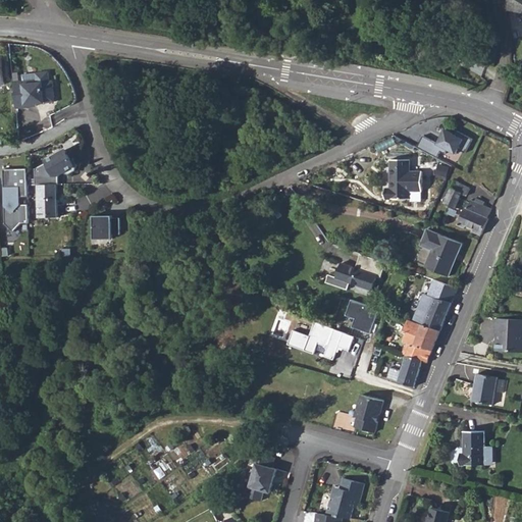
[(504,0),(504,14),(519,18),(521,10),(506,0),(504,0)]
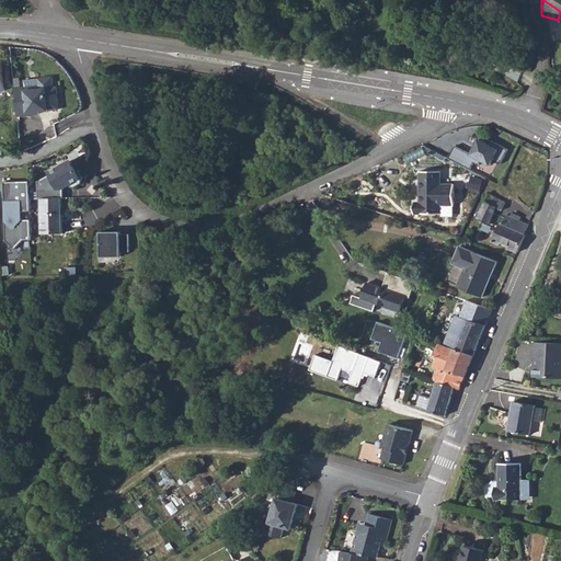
[(34,87),(13,90),(16,116),(39,114),(38,111),(48,110),(48,105),(58,104),(56,87),(53,87),(52,78),(38,79),(38,86),(39,89),(34,90),(34,87)]
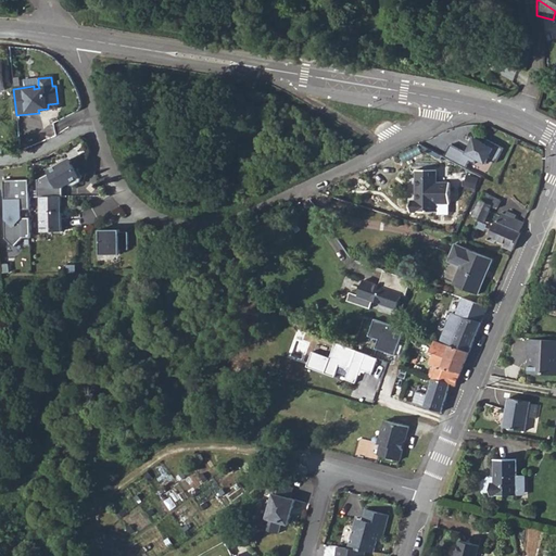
[(503,150),(487,140),(484,143),(475,138),(467,153),(452,146),(445,156),(467,168),(470,163),(475,165),(478,160),(487,164),(489,160),(496,163),(503,150)]
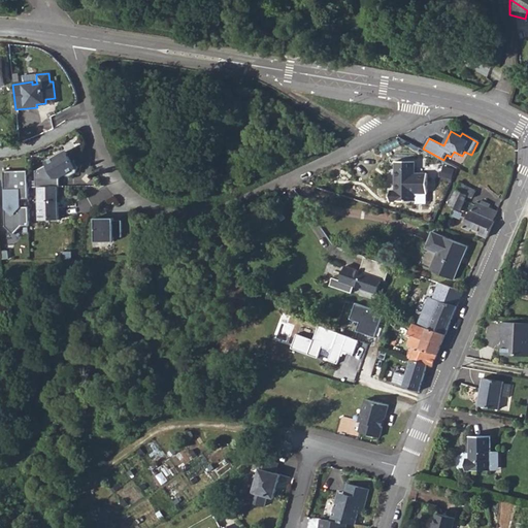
[(72,176),(80,172),(81,166),(78,160),(75,161),(70,151),(48,162),(50,164),(38,170),(38,187),(58,186),(63,186),(63,176),(67,174),(72,176)]
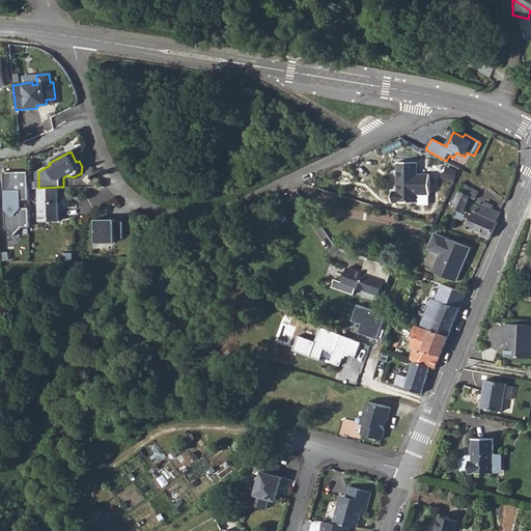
[(392,202),(417,203),(417,195),(429,195),(430,175),(417,175),(417,163),(397,163),(397,192),(392,192),(392,202)]
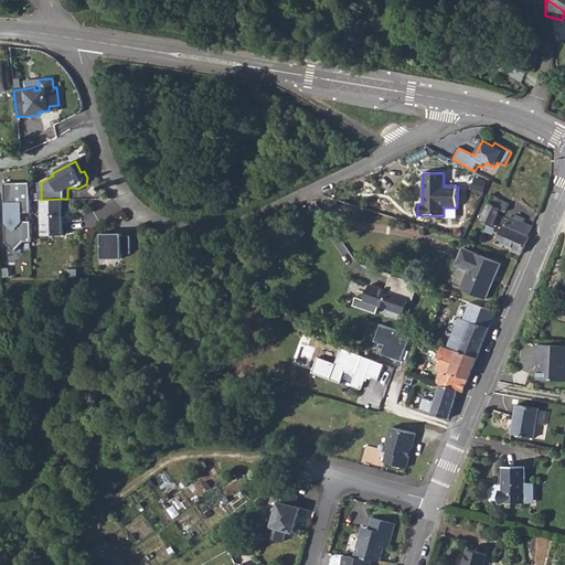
[(480,189),(487,192),(491,181),(484,178),(480,189)]
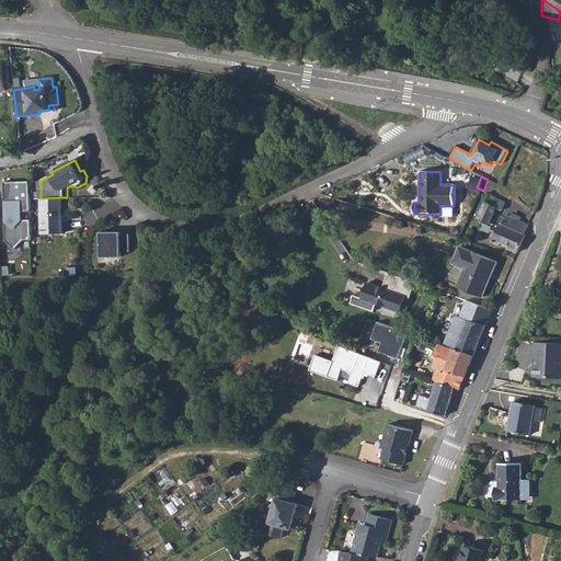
[(31,213),(30,182),(3,183),(4,210),(9,210),(9,220),(4,220),(6,243),(14,251),(23,242),(31,242),(31,235),(31,221),(22,221),(22,214),(31,213)]
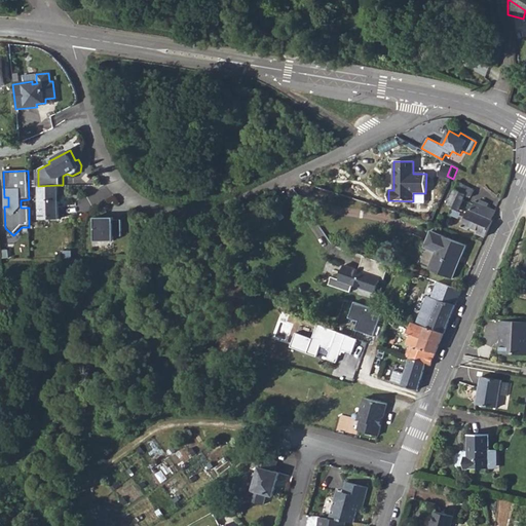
[(449,204),(460,210),(466,195),(473,197),(476,190),(459,183),(449,204)]
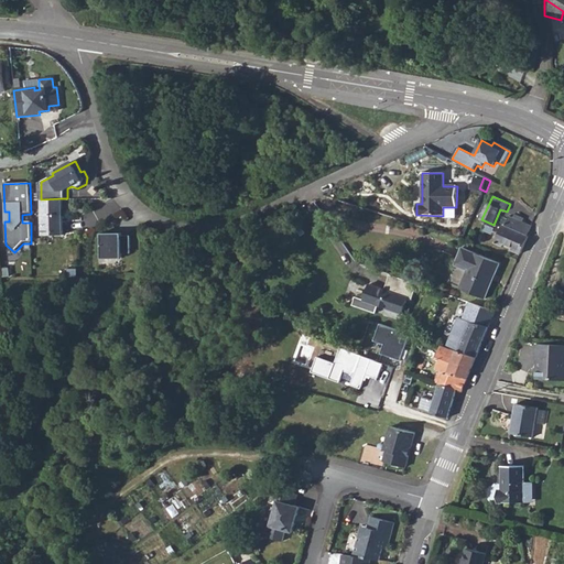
[(41,199),(41,224),(41,235),(63,235),(62,198),(41,199)]
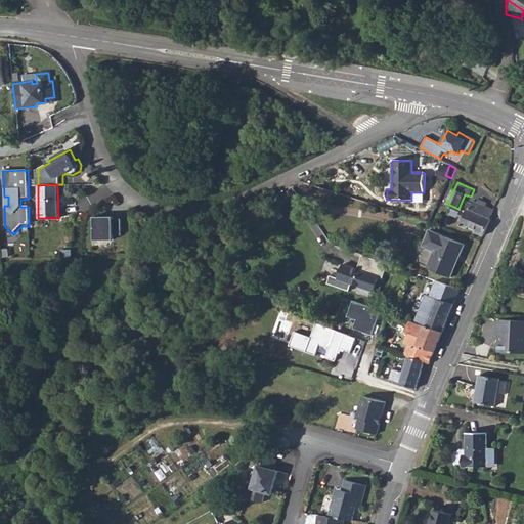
[(460,225),(485,235),(492,219),(491,219),(495,210),(474,201),(472,204),(470,203),(460,225)]
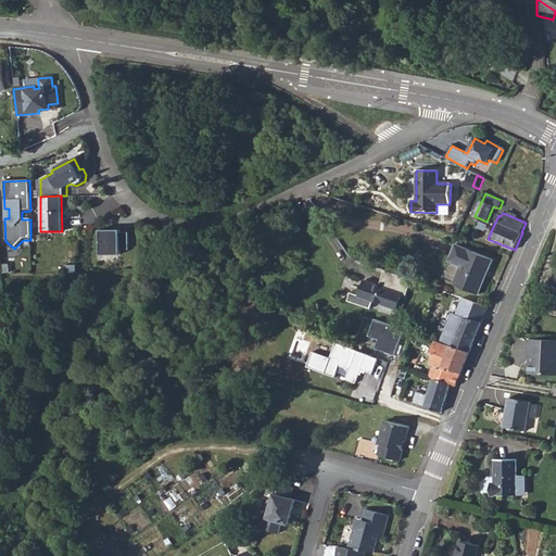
[(30,232),(40,231),(40,220),(32,220),(30,232)]
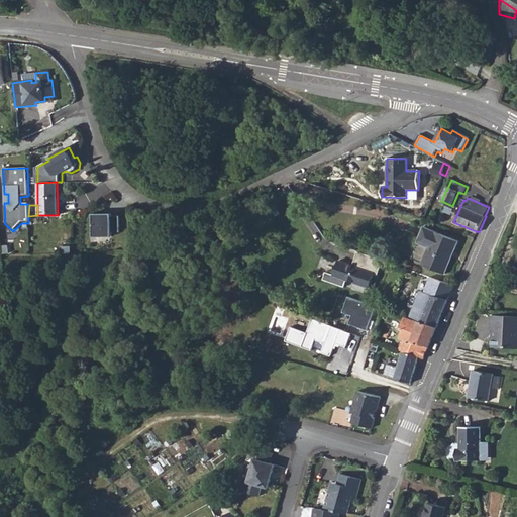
[(443,212),(451,216),(453,209),(445,206),(443,212)]
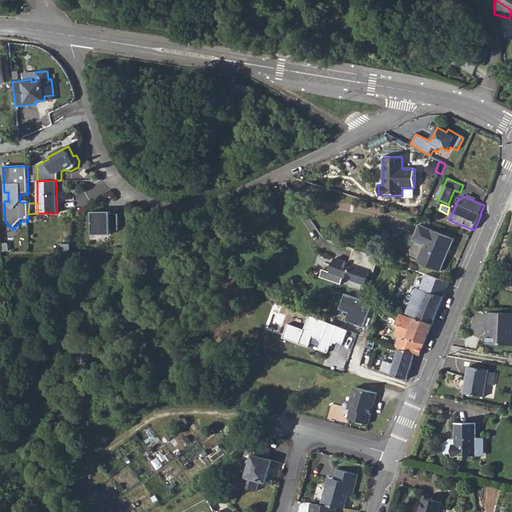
[(103,210),(92,210),(91,233),(110,233),(110,228),(118,229),(119,212),(111,212),(102,212),(103,210)]
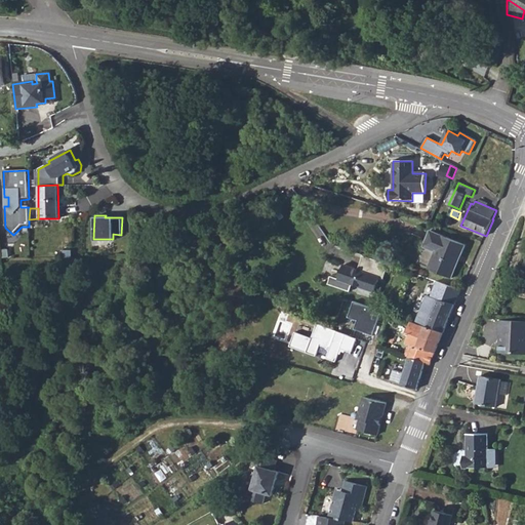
[(428,269),(452,280),(467,247),(433,232),(425,248),(435,252),(428,269)]
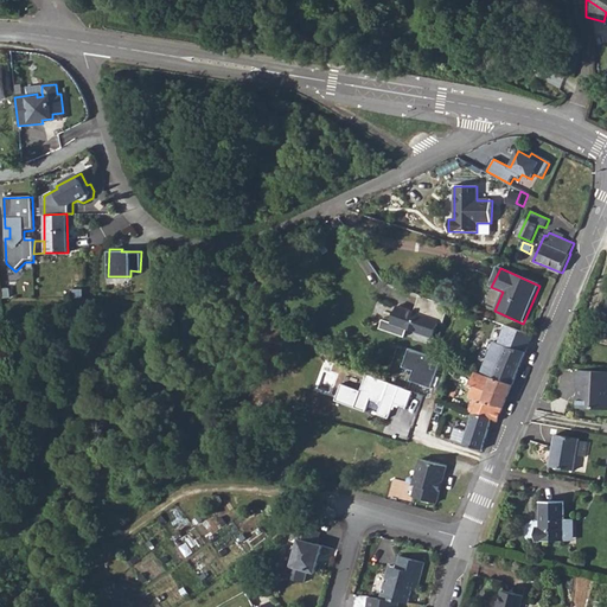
[(397,306),(391,321),(383,319),(381,328),(406,337),(408,328),(434,338),(439,321),(443,323),(449,306),(420,295),(414,312),(397,306)]
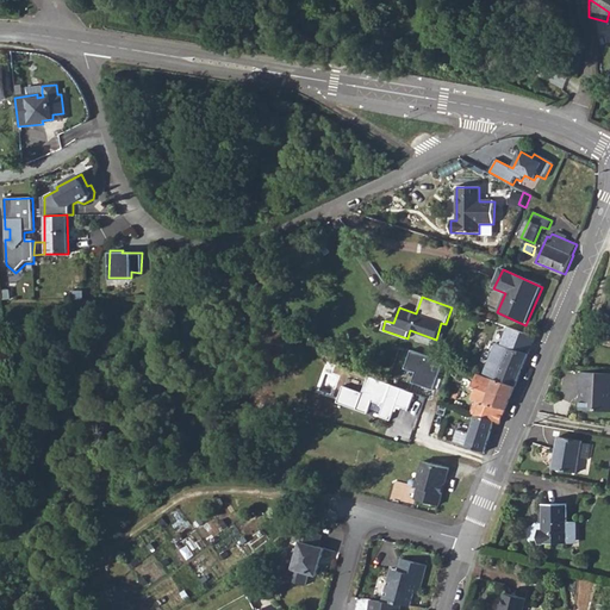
[(503,325),(496,343),(500,344),(508,327),(503,325)]
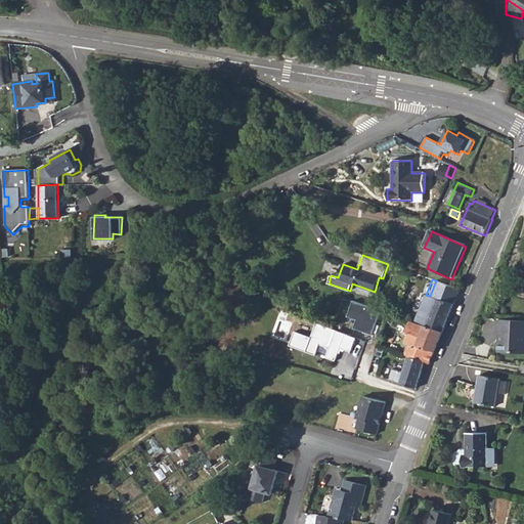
[(416,320),(427,325),(443,332),(454,303),(461,290),(436,280),(430,296),(426,295),(424,299),(418,297),(413,309),(419,311),(416,320)]
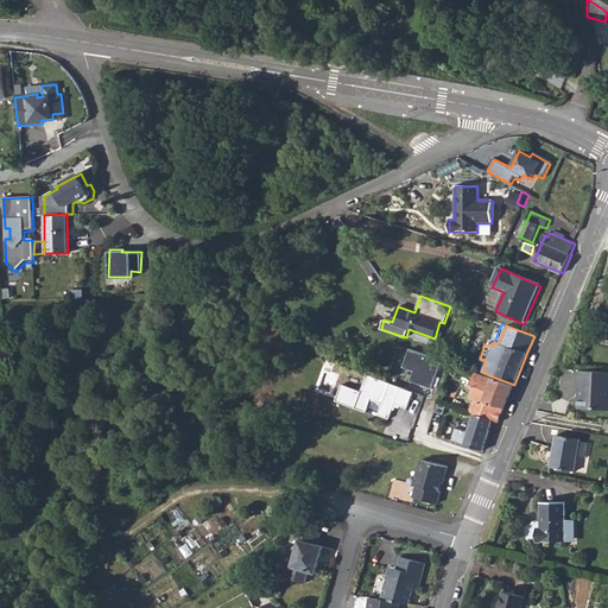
[(434,388),(443,360),(411,348),(405,367),(415,371),(411,380),(434,388)]
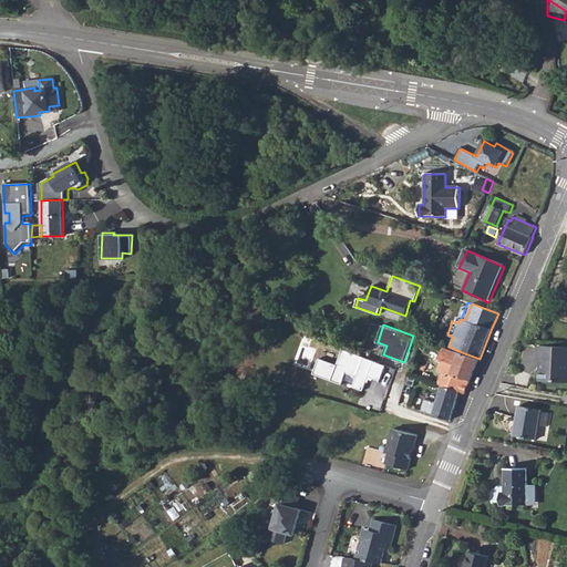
[(566,348),(542,347),(540,362),(545,362),(545,371),(542,371),(542,382),(566,383),(566,348)]
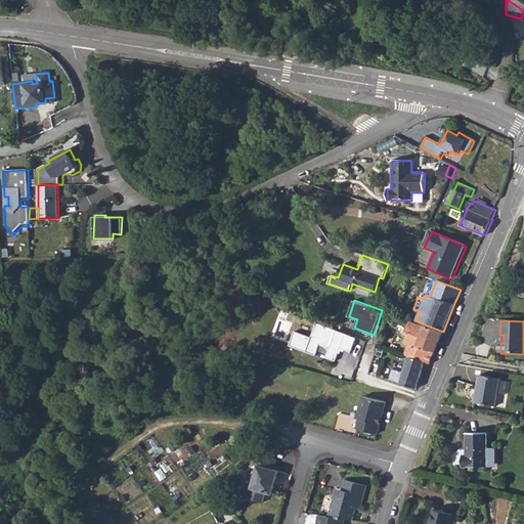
[(407,347),(416,323),(409,321),(404,336),(407,337),(404,345),(407,347)]
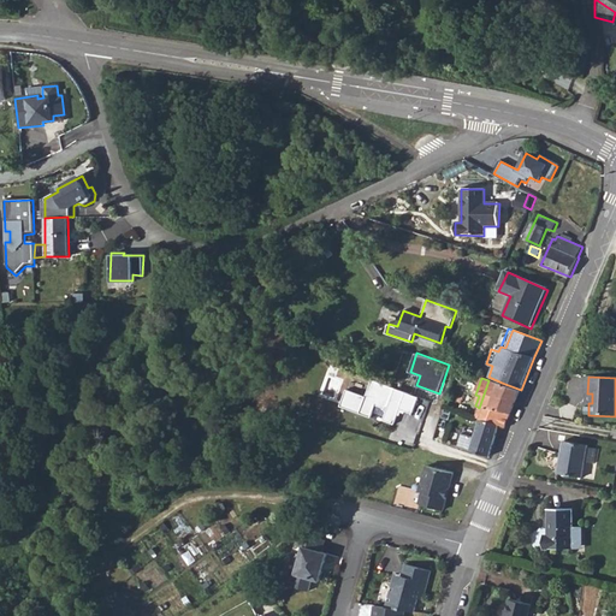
[(502,427),(505,428),(521,390),(502,383),(501,384),(489,380),(479,408),(478,413),(484,415),(483,420),(498,426),(502,427)]
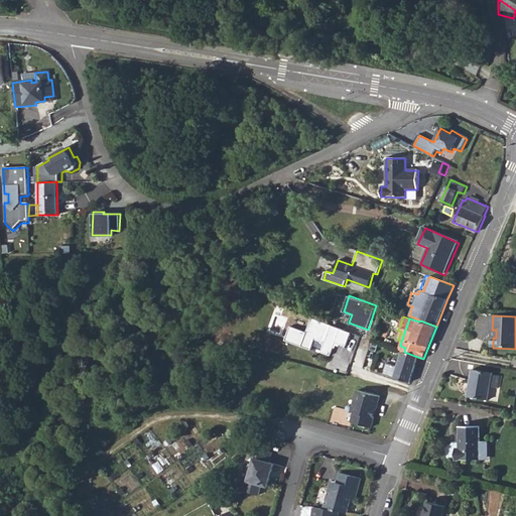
[(352,334),(312,319),(307,334),(291,328),(286,343),(312,352),(316,341),(326,345),(323,354),(332,357),(337,344),(347,348),(352,334)]
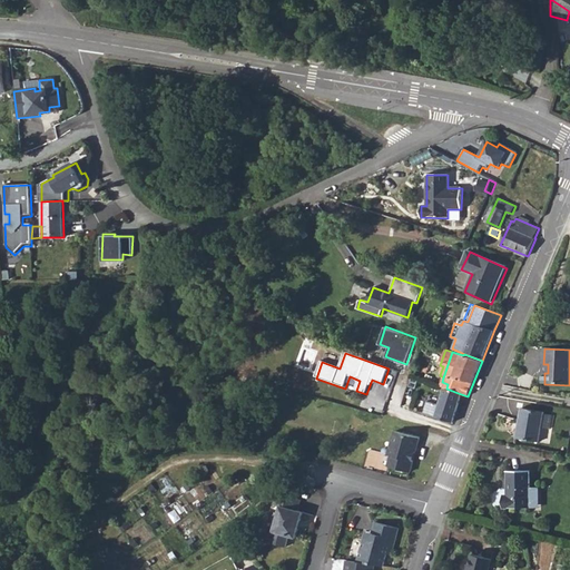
[(424,423),(436,428),(440,419),(452,423),(461,394),(446,389),(444,387),(434,415),(428,413),(424,423)]
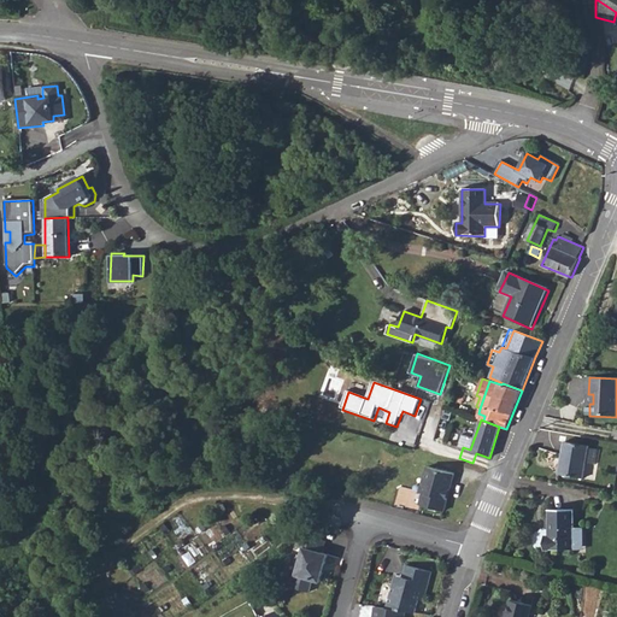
[(562,472),(585,477),(587,463),(589,448),(591,447),(566,441),(562,472)]
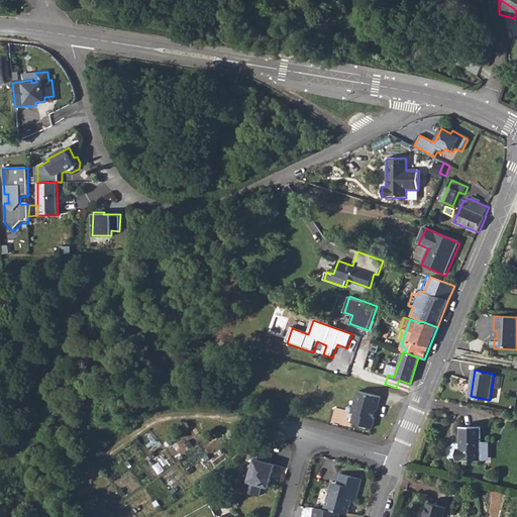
[(380,396),(358,391),(352,412),(354,412),(352,422),(372,427),(380,396)]
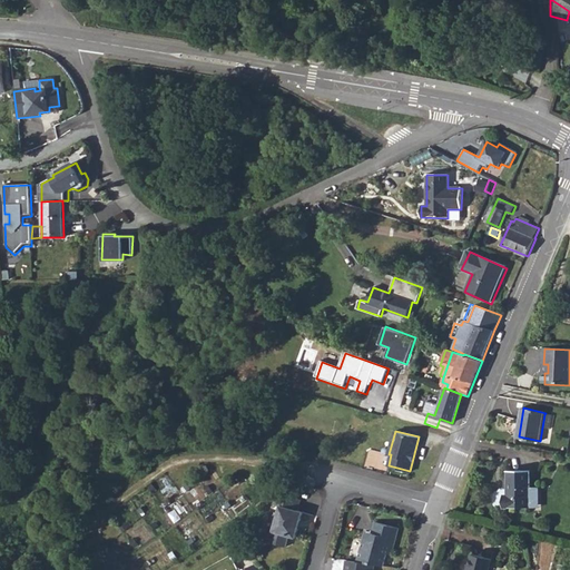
[(507,495),(505,508),(531,507),(531,487),(531,470),(510,470),(509,494),(507,495)]
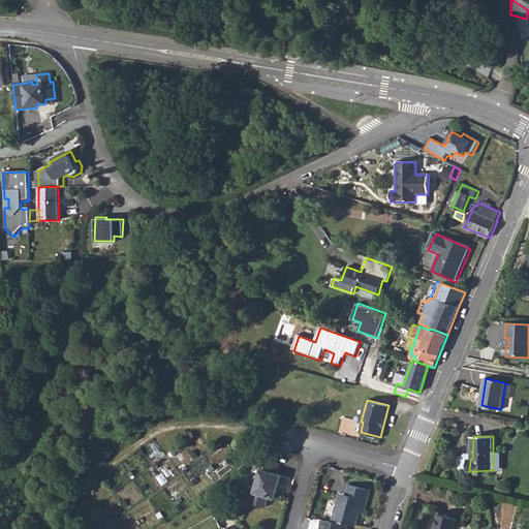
[(502,465),(502,455),(499,452),(493,452),(493,470),(499,470),(502,465)]
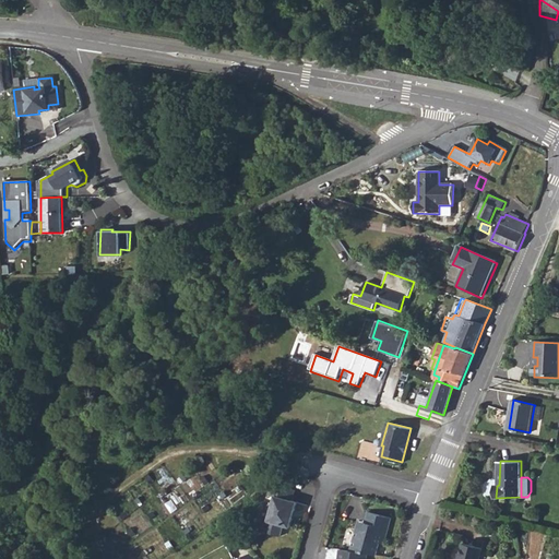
[(272,484),(268,494),(275,496),(265,531),(281,535),(284,525),(290,526),(293,518),(292,516),(293,511),(295,510),(297,501),(292,500),(295,489),(272,484)]
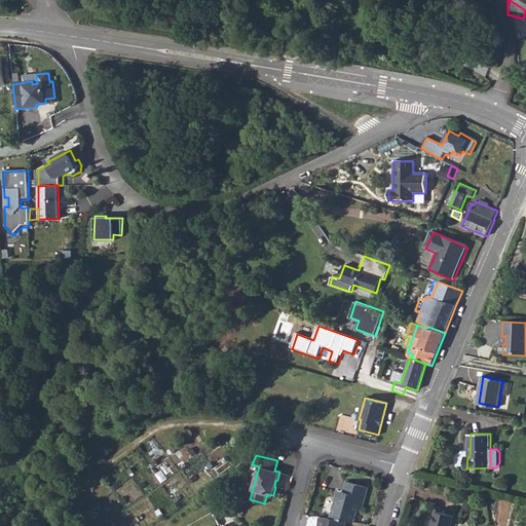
[(336,495),(330,519),(345,521),(352,522),(355,511),(361,512),(368,487),(346,481),(343,491),(342,497),(336,495)]
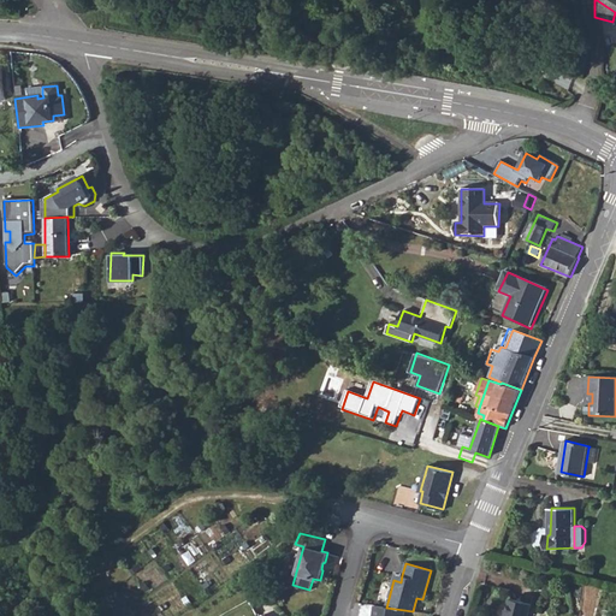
[(505,615),(529,615),(533,604),(511,598),(505,615)]
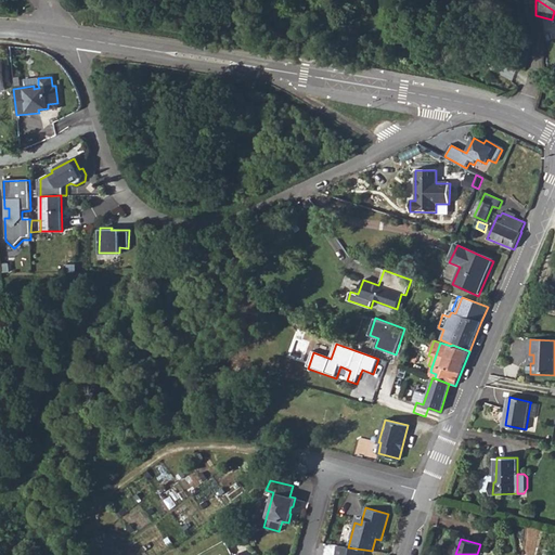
[(363,554),(364,550),(348,547),(338,545),(336,554),(363,554)]
